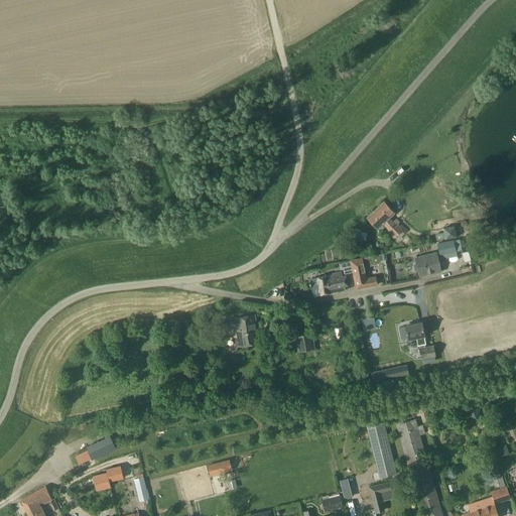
[(384,201),(366,218),(377,229),(383,224),(387,228),(385,230),(394,238),(395,237),(398,240),(404,235),(401,232),(403,230),(400,226),(398,224),(394,220),(393,222),(389,218),(391,217),(395,213),(384,201)]
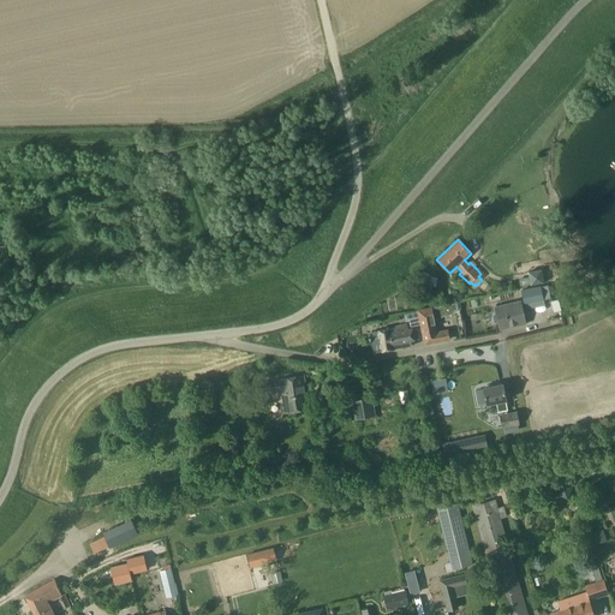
[(541,269),(529,272),(530,276),(531,285),(543,284),(541,269)]
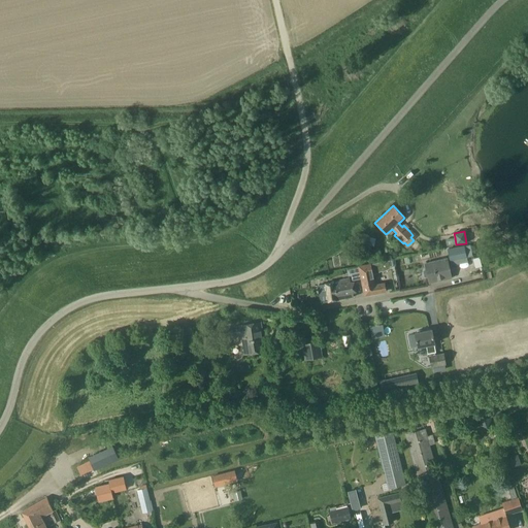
[(464,245),(448,249),(450,262),(467,259),(466,258),(466,257),(464,245)]
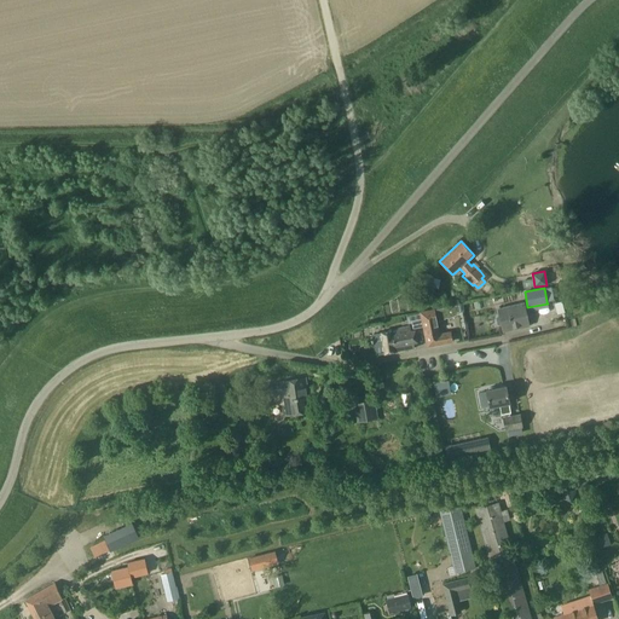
[(524,304),(498,308),(499,316),(498,317),(496,318),(497,325),(499,325),(502,325),(503,333),(530,327),(524,304)]
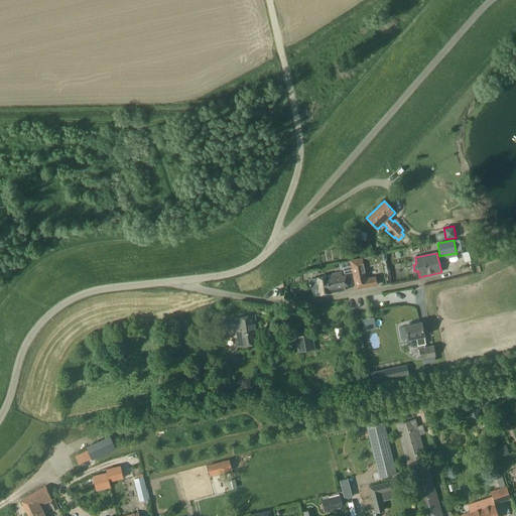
[(377,256),(351,261),(356,289),(377,285),(375,277),(367,278),(365,268),(373,264),(374,266),(382,262),(381,260),(384,259),(383,254),(377,255),(377,256)]
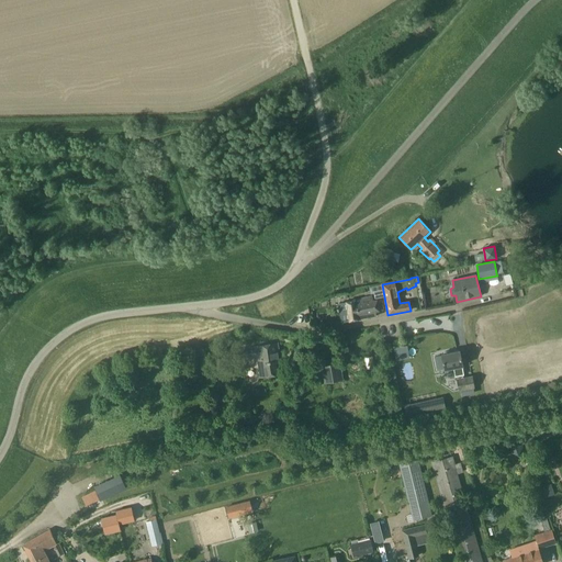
[(383,295),(381,283),(369,285),(371,293),(374,292),(374,296),(383,295)]
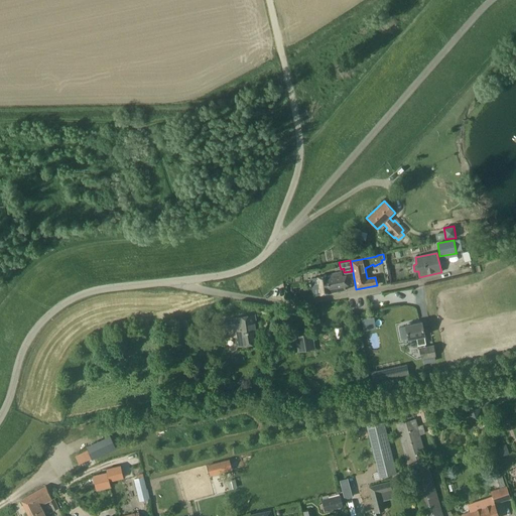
[(318,277),(321,295),(346,290),(342,272),(327,276),(318,277)]
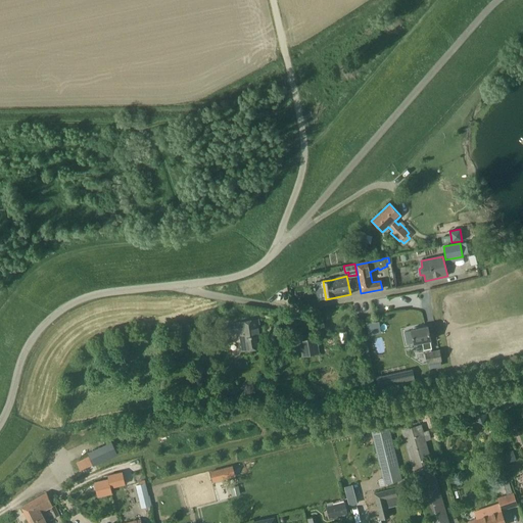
[(319,300),(326,299),(323,281),(316,283),(319,300)]
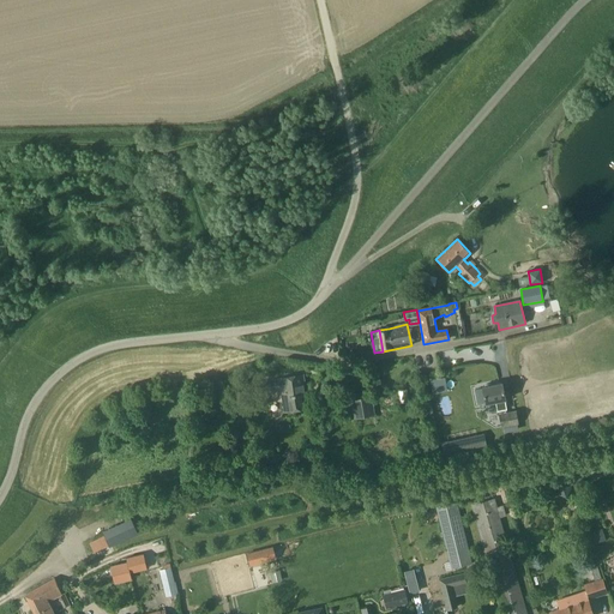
[(306,391),(304,374),(278,379),(260,381),(263,393),(281,390),(284,413),(311,408),(308,391),(306,391)]
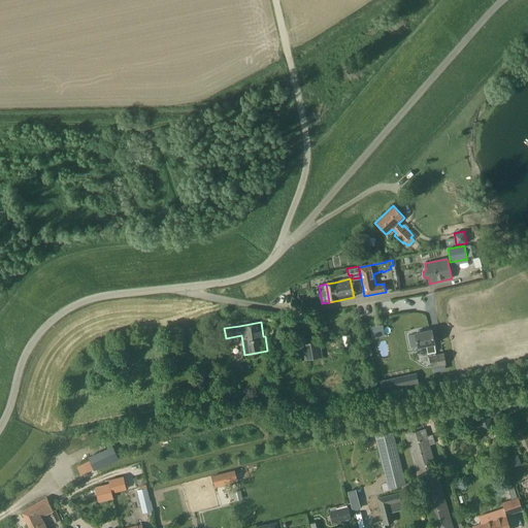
[(417,332),(415,333),(418,348),(426,345),(427,354),(429,354),(431,367),(447,364),(443,354),(435,355),(435,353),(436,353),(432,329),(423,331),(422,330),(417,331),(417,332)]
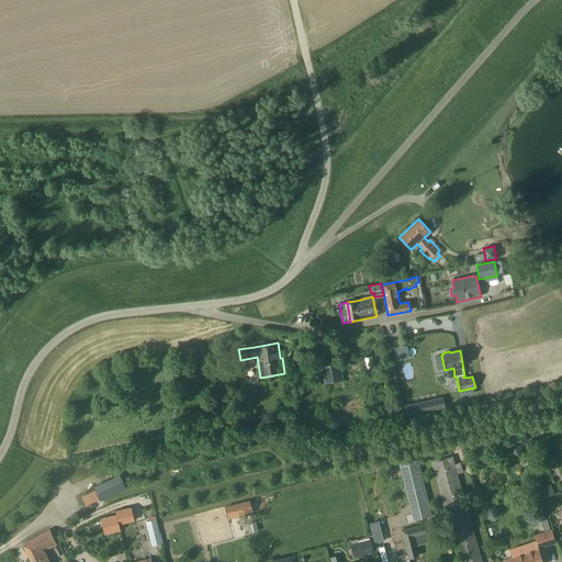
[(437,370),(445,369),(441,356),(435,357),(437,370)]
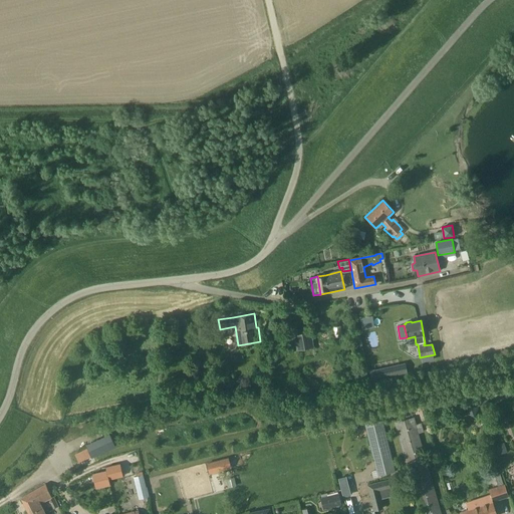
[(314,348),(311,332),(294,335),(297,351),(314,348)]
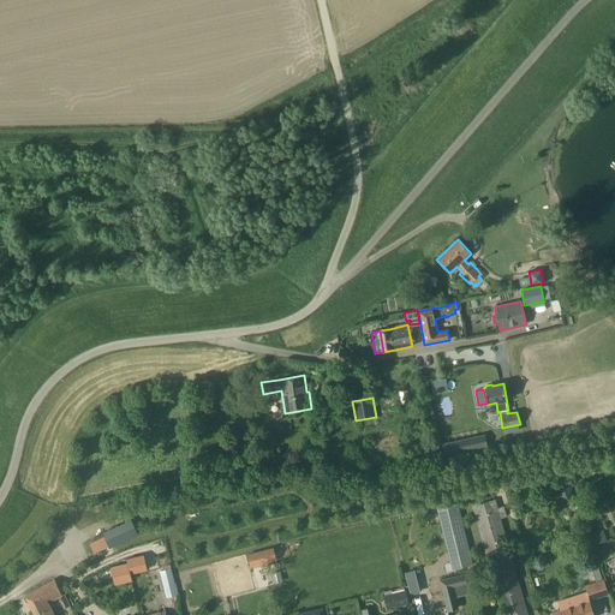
[(485,434),(442,443),(445,458),(488,449),(485,434)]
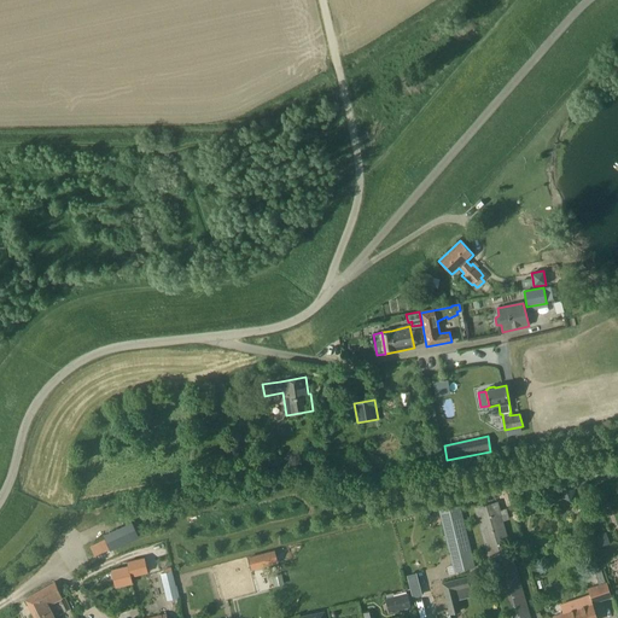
[(558,496),(571,502),(577,489),(564,483),(558,496)]
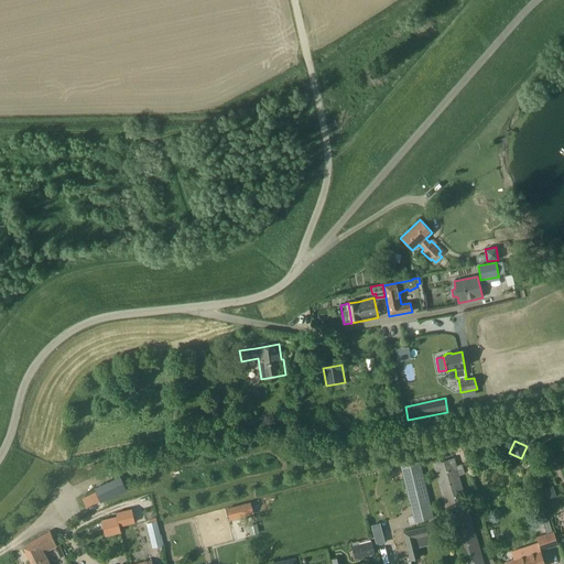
[(457,465),(455,457),(433,464),(461,563),(485,563),(459,475),(465,474),(462,464),(457,465)]
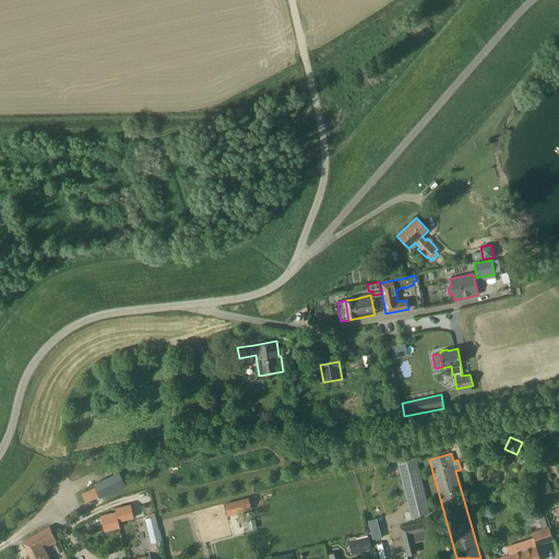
[(429,514),(416,458),(396,462),(411,519),(429,514)]
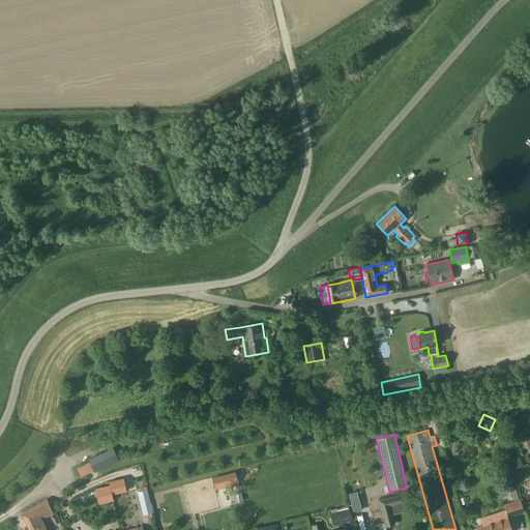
[(371,495),(359,443),(340,447),(351,499),(371,495)]
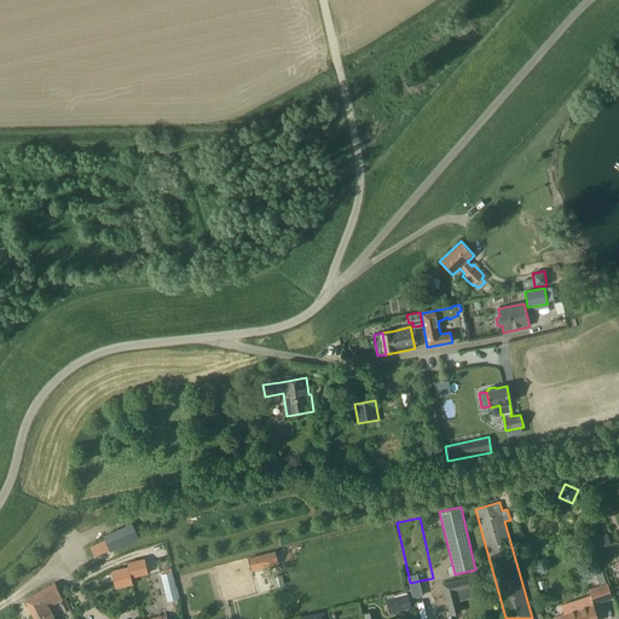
[(111,530),(116,547),(137,539),(131,524),(111,530)]
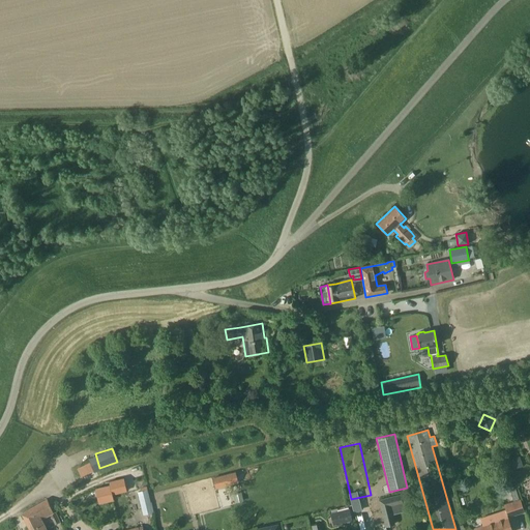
[(518,457),(511,459),(514,469),(521,467),(518,457)]
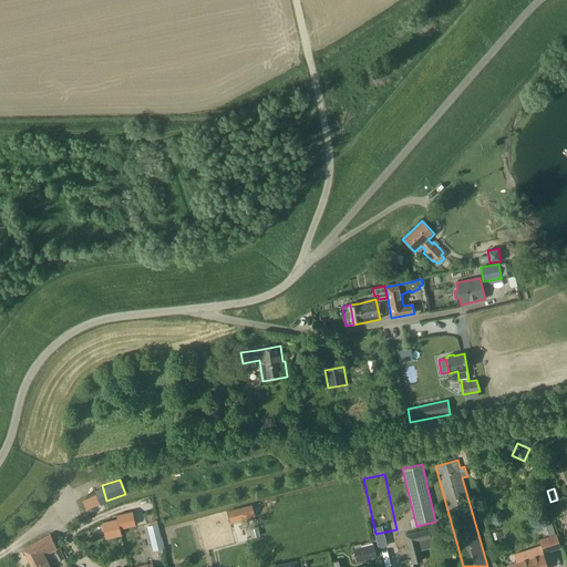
[(95,492),(82,497),(88,509),(101,503),(95,492)]
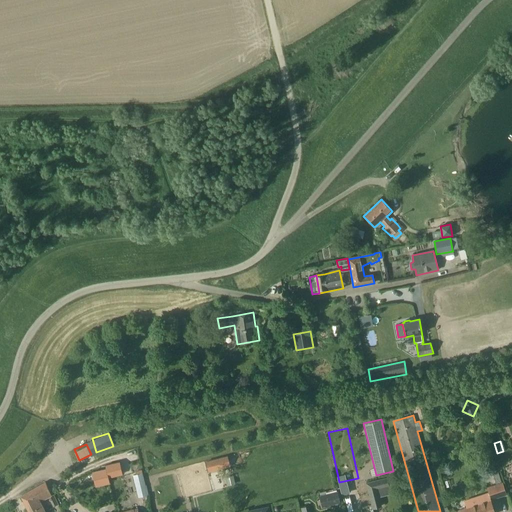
[(207,460),(208,471),(232,467),(230,456),(207,460)]
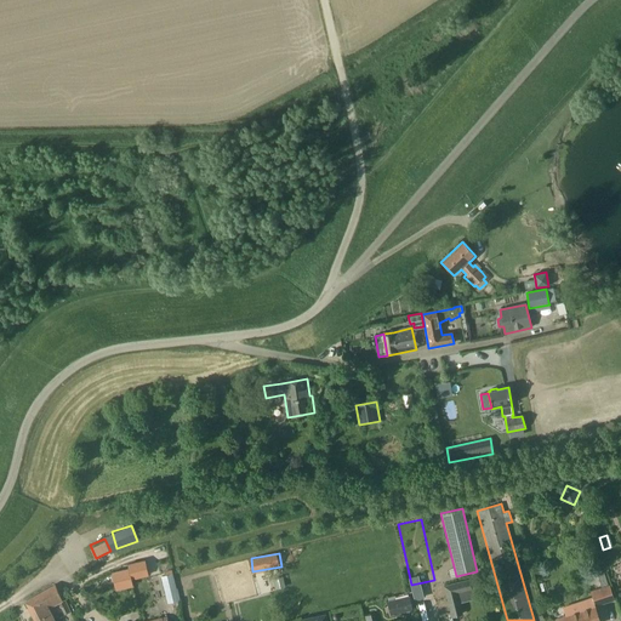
[(144,560),(127,565),(129,569),(130,569),(132,579),(148,575),(144,560)]
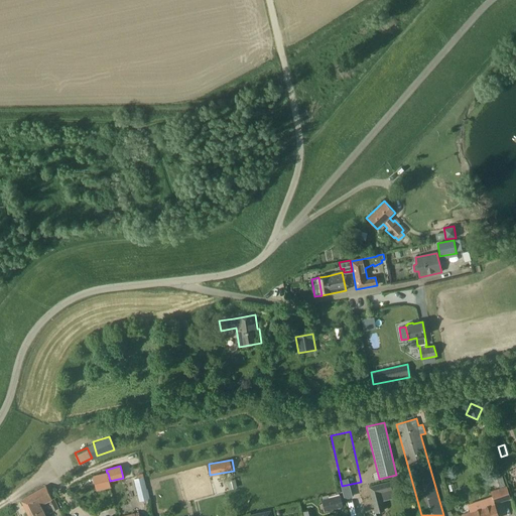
[(107,473),(94,476),(97,490),(111,487),(110,481),(108,473),(107,473)]
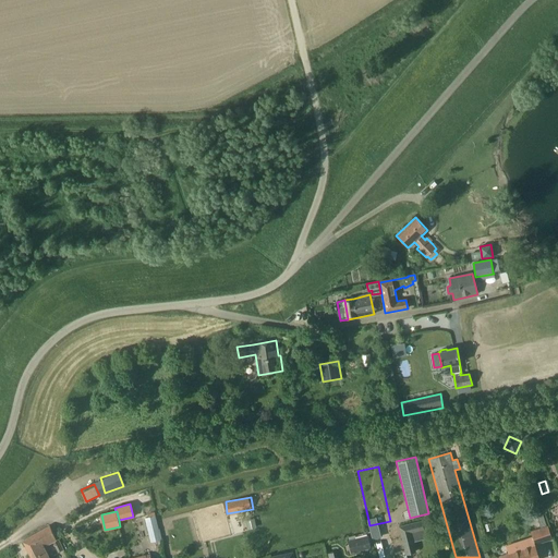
[(541,529),(531,532),(533,541),(534,545),(553,540),(548,525),(547,526),(543,514),(536,517),(541,529)]
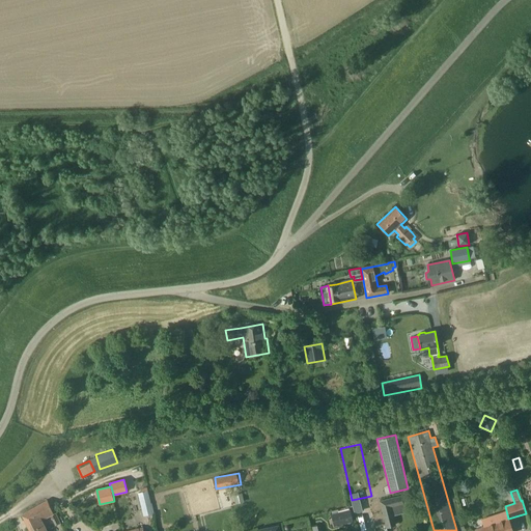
[(147,491),(142,493),(145,506),(146,506),(150,505),(147,491)]
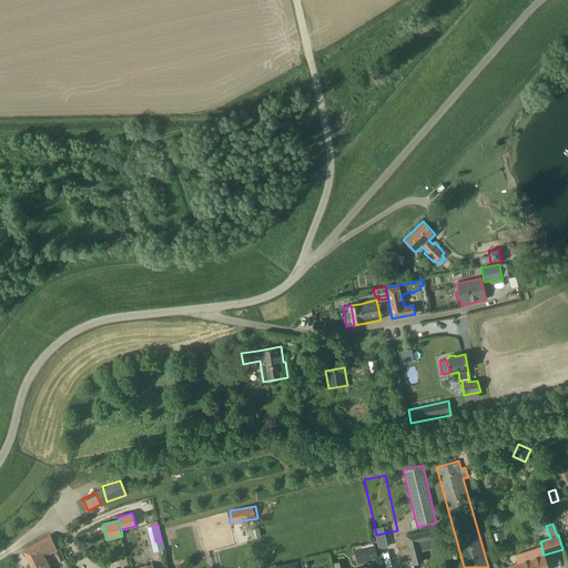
[(406,535),(414,564),(423,561),(417,539),(430,536),(428,529),(406,535)]
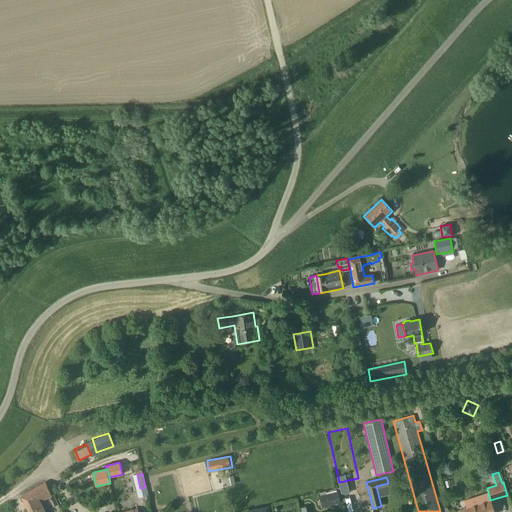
[(52,496),(45,483),(21,496),(29,511),(44,511),(40,502),(52,496)]
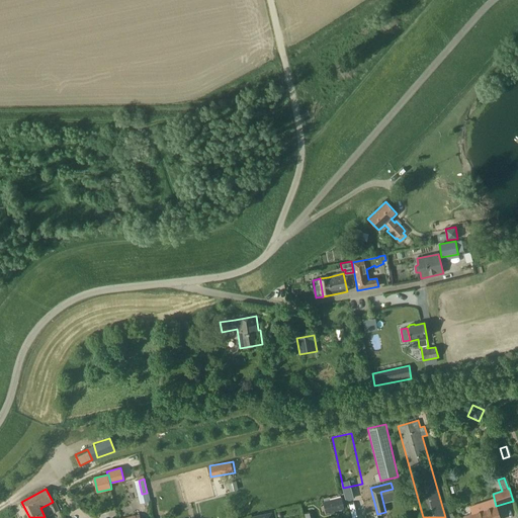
[(345,509),(342,497),(323,502),(326,514),(345,509)]
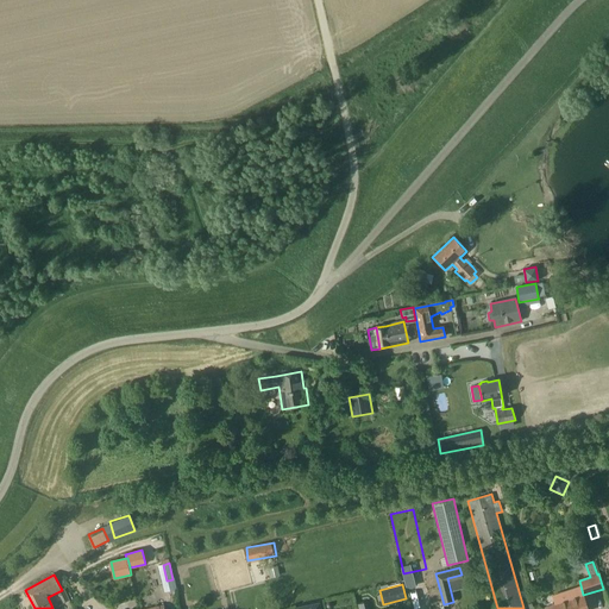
[(556,604),(545,608),(588,608),(583,595),(582,590),(564,596),(563,592),(552,596),(556,604)]
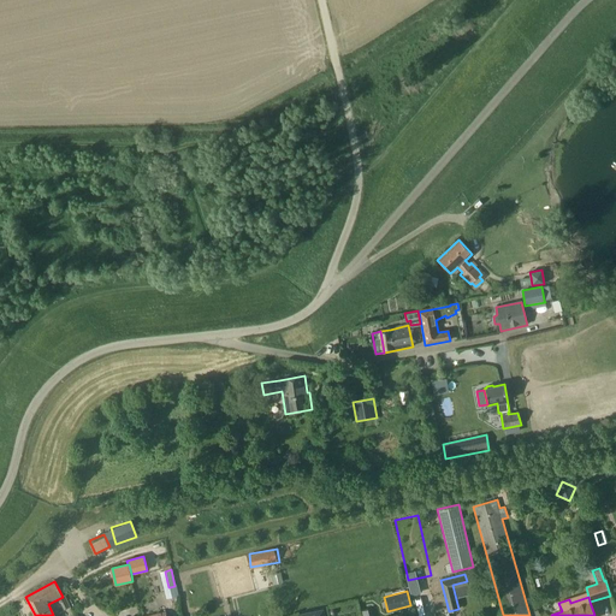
All buildings are outlined.
